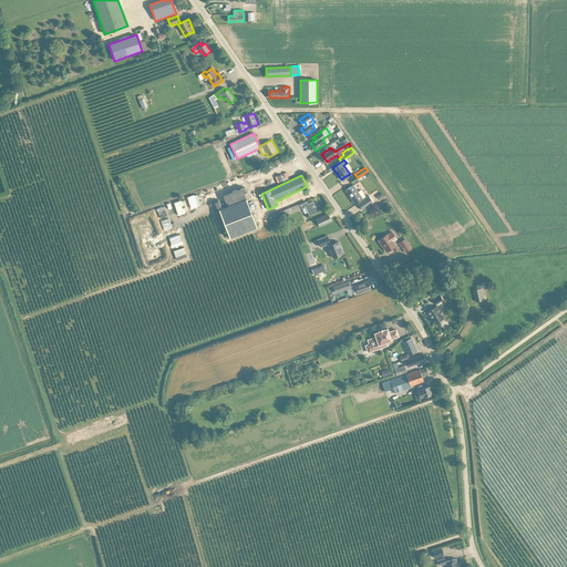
[(346,191),(349,195),(354,204),(358,202),(358,203),(362,210),(373,203),(369,195),(367,197),(361,189),(358,192),(353,185),(346,191)]
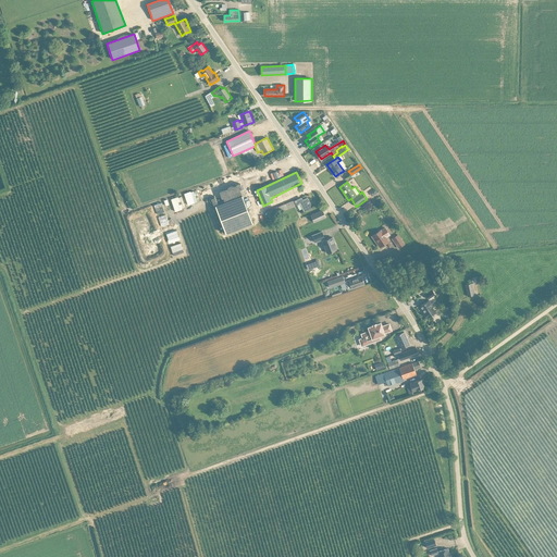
[(242,195),(215,206),(215,207),(217,210),(226,234),(252,223),(247,207),(251,206),(249,200),(245,201),(242,195)]
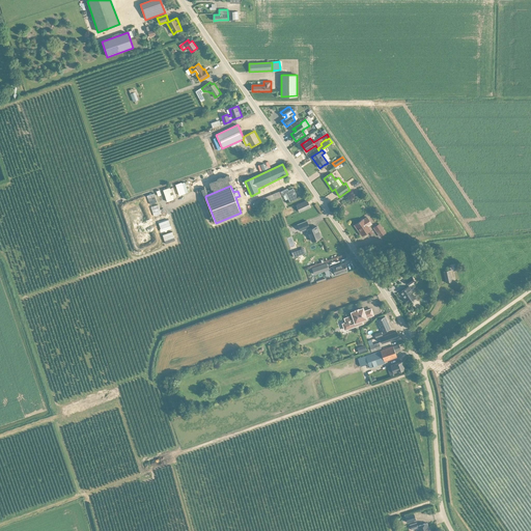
[(170,188),(163,190),(167,201),(174,199),(173,198),(176,197),(173,188),(170,189),(170,188)]
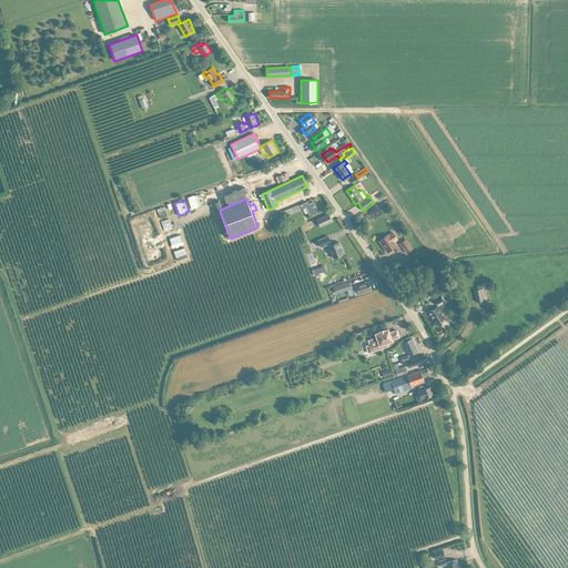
[(310,215),(313,214),(318,212),(313,202),(308,204),(307,202),(300,205),(302,210),(306,208),(310,215)]
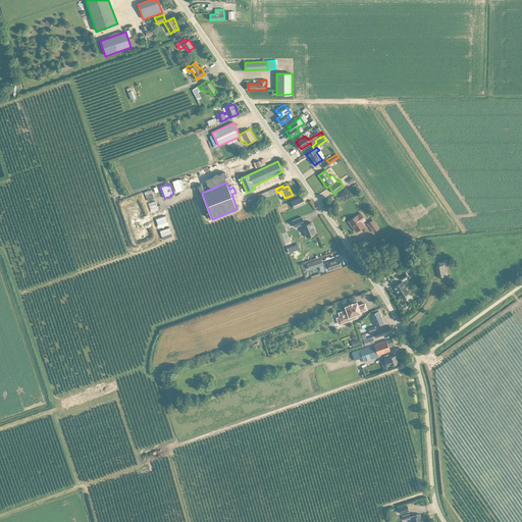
[(151,189),(144,191),(147,200),(154,198),(151,189)]
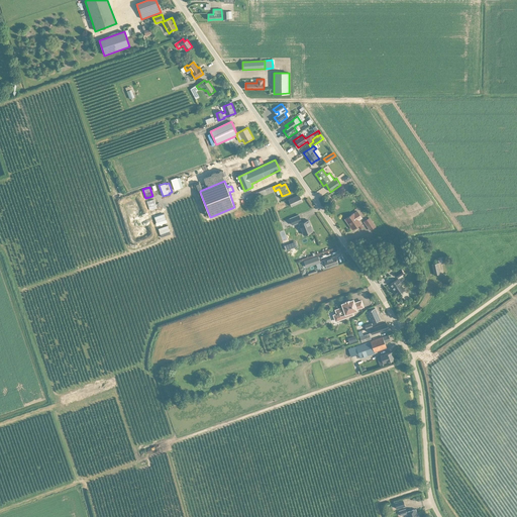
[(253,200),(274,192),(272,187),(247,197),(249,201),(251,201),(252,203),(254,202),(253,200)]
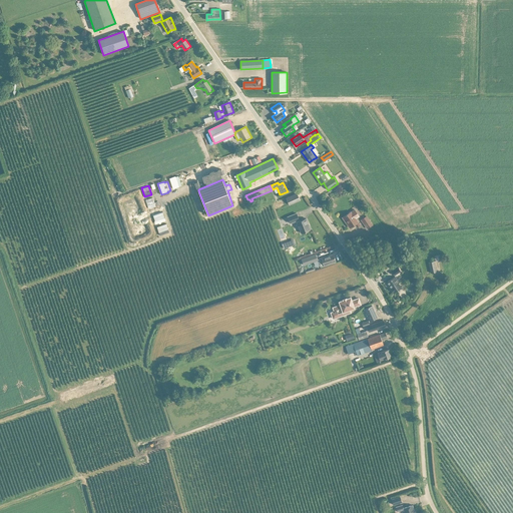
[(290,205),(296,202),(301,200),(297,193),(286,198),(290,205)]
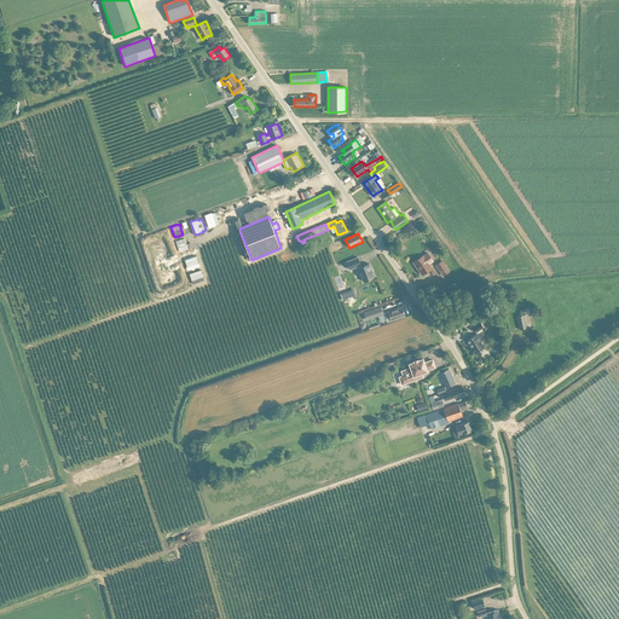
[(184,238),(175,241),(179,250),(187,248),(184,238)]
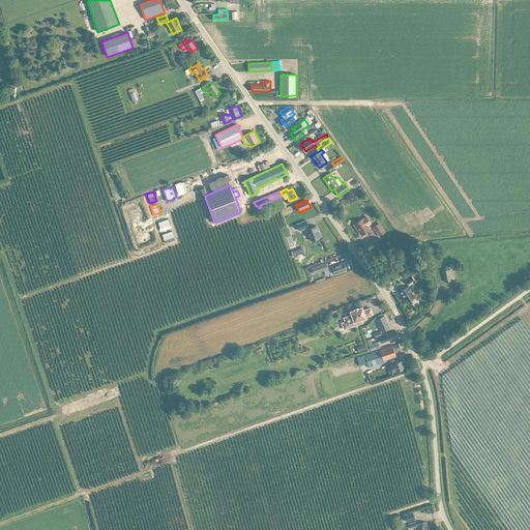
[(369,234),(372,232),(367,226),(371,224),(365,216),(354,225),(361,235),(366,232),(369,234)]
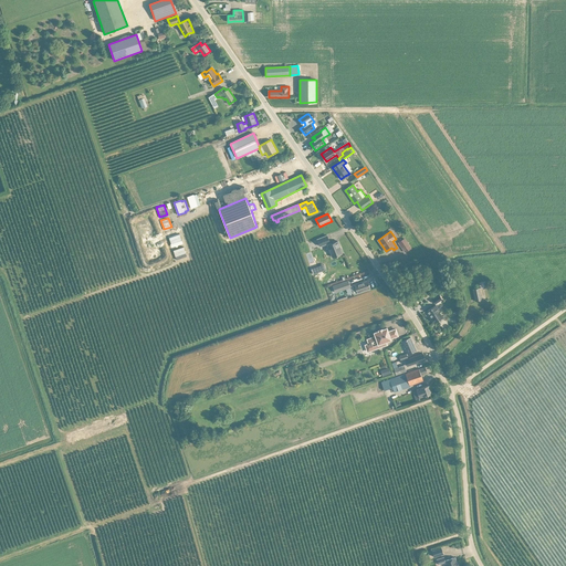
[(327,234),(316,239),(320,247),(327,244),(333,258),(336,255),(337,257),(338,255),(337,255),(342,253),(339,247),(337,241),(329,244),(329,243),(331,242),(327,234)]
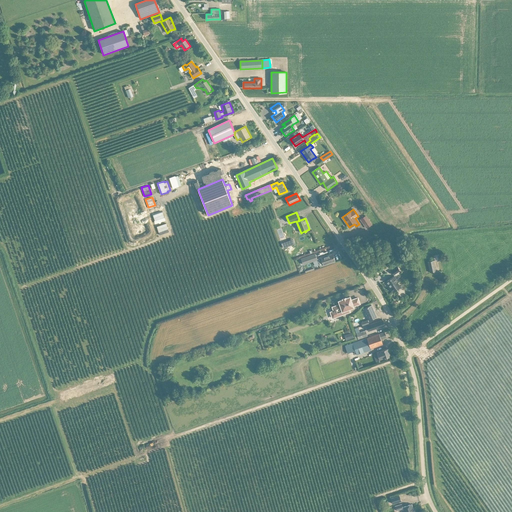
[(366,228),(372,224),(366,216),(361,220),(366,228)]
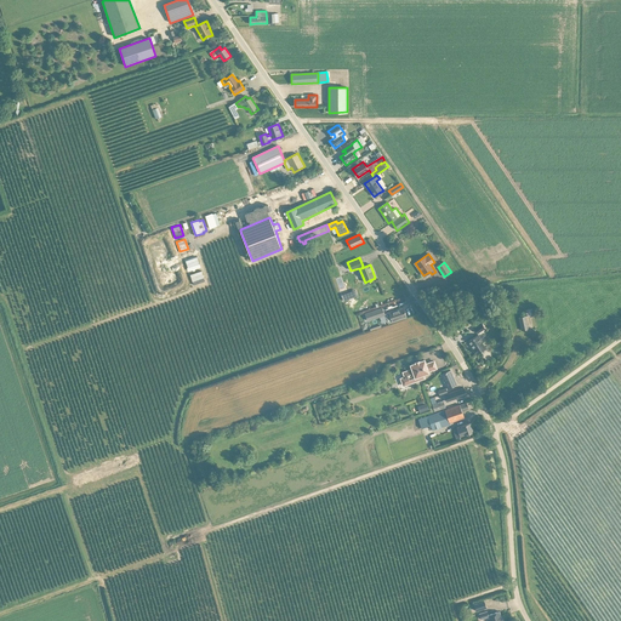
[(382,307),(365,313),(368,320),(368,322),(381,317),(385,315),(385,314),(382,307)]
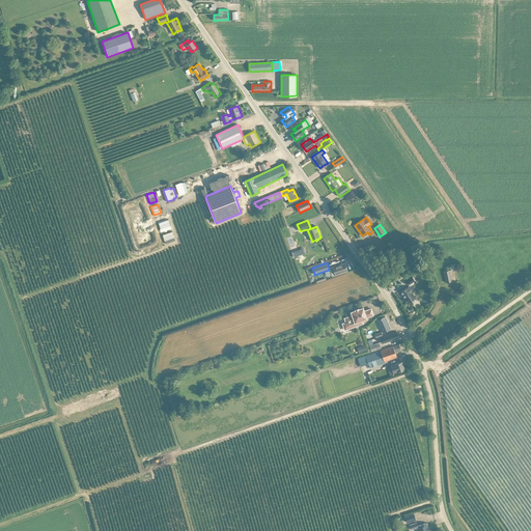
[(333,268),(329,269),(329,270),(331,275),(331,276),(335,275),(342,272),(347,271),(345,262),(340,264),(333,268)]
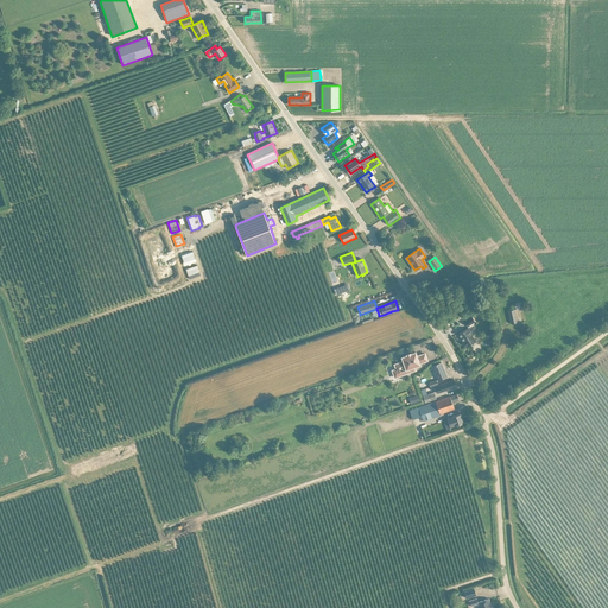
[(518,322),(515,310),(508,311),(511,323),(518,322)]
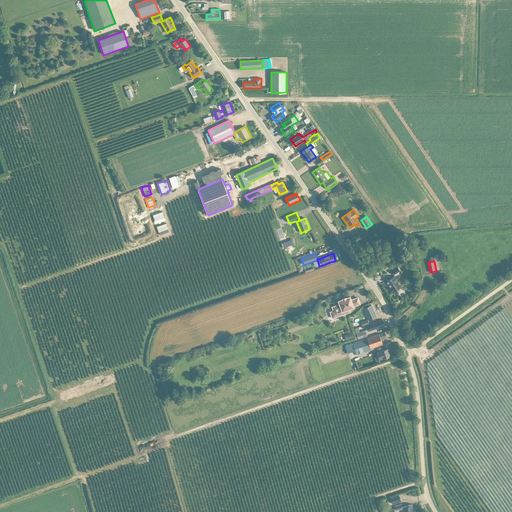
[(389,287),(392,292),(393,291),(393,292),(400,287),(397,283),(398,282),(394,276),(386,281),(390,287),(389,287)]
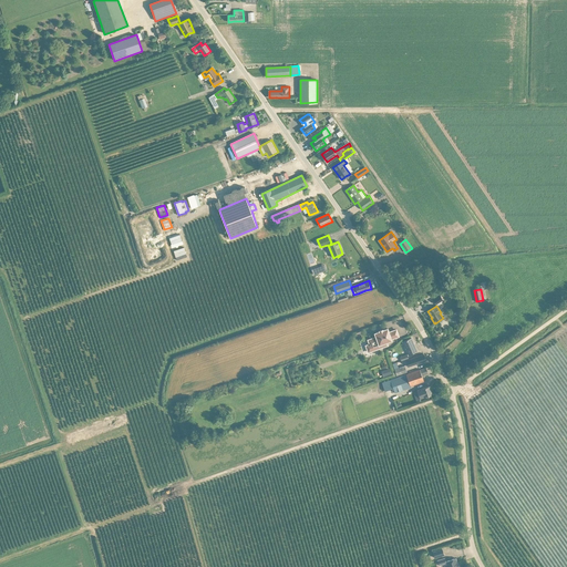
[(366,346),(368,352),(388,344),(387,341),(392,340),(391,339),(399,337),(397,330),(389,332),(388,328),(383,330),(382,329),(380,330),(380,331),(375,333),(377,337),(368,340),(369,343),(366,346)]
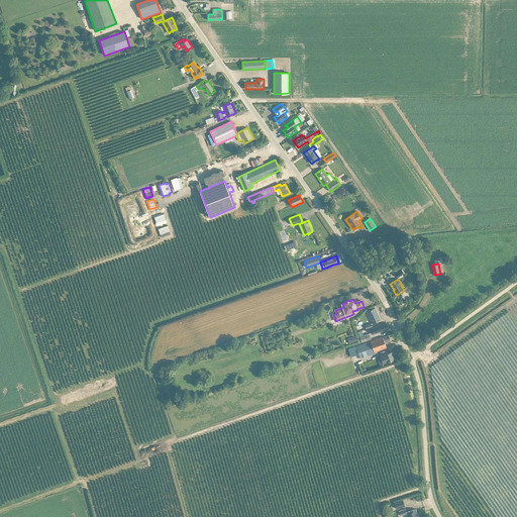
[(376,308),(371,310),(368,311),(373,323),(381,320),(376,308)]
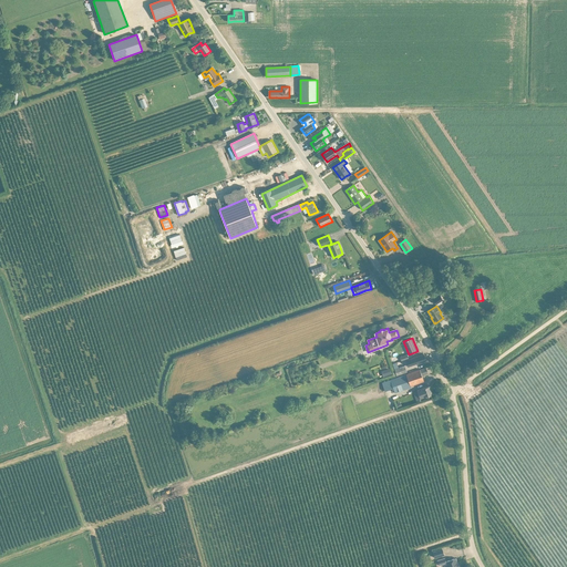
[(408,367),(421,362),(425,360),(423,354),(406,360),(408,367)]
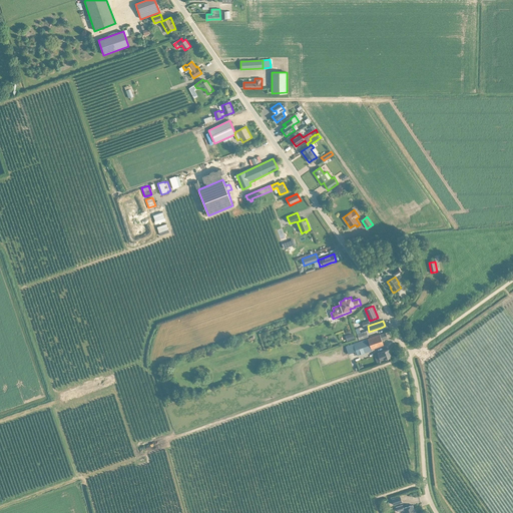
[(357,335),(359,340),(368,337),(367,332),(357,335)]
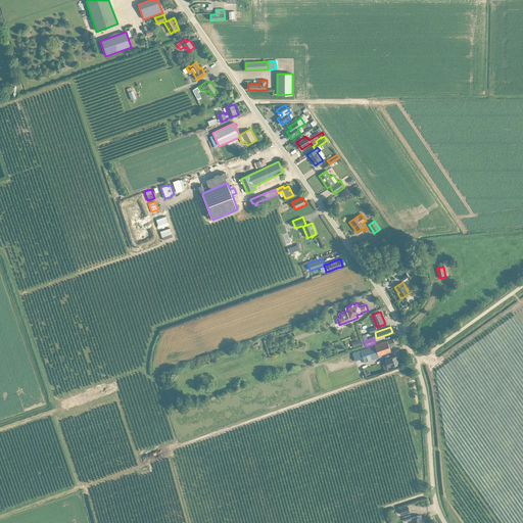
[(360,350),(365,363),(379,357),(379,355),(386,353),(391,351),(389,346),(394,344),(392,339),(387,341),(382,342),(375,345),(360,350)]
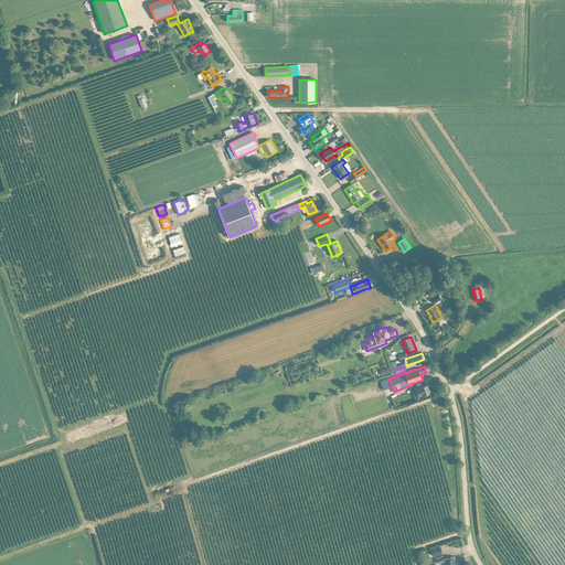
[(423,386),(416,388),(417,393),(418,397),(423,396),(423,395),(425,395),(430,393),(428,385),(423,386)]
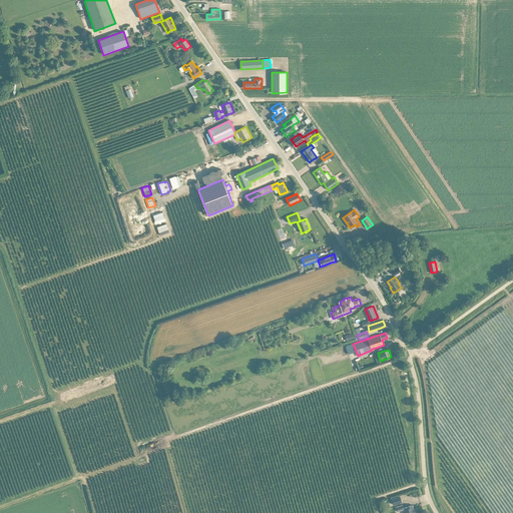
[(400,496),(392,499),(394,505),(402,502),(400,496)]
